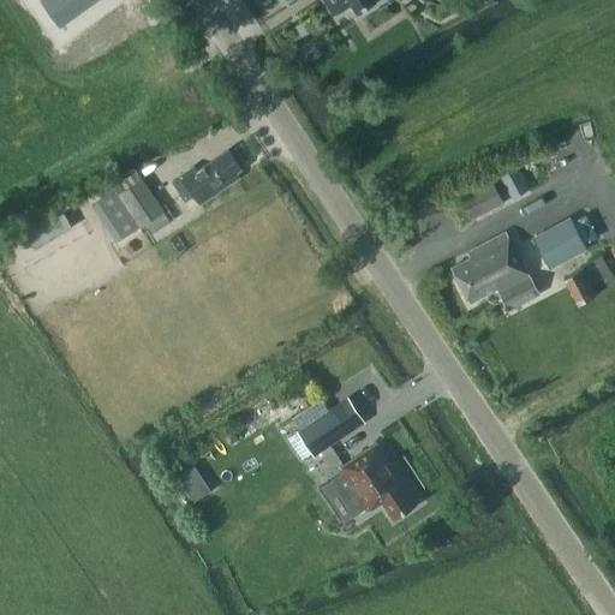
[(49,0),(49,1),(66,24),(99,0),(49,0)]
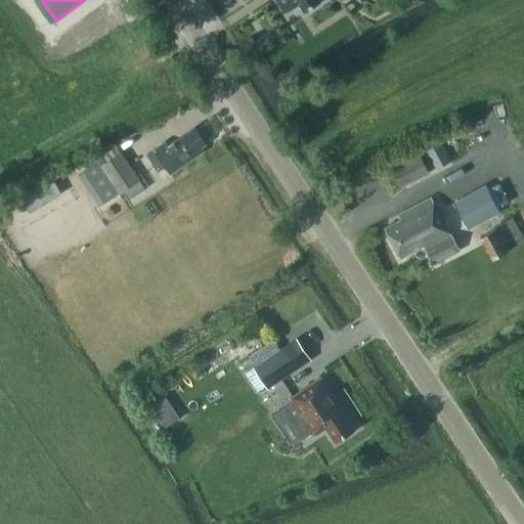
[(274,0),(286,16),(300,6),(305,13),(320,4),(317,0),(274,0)]
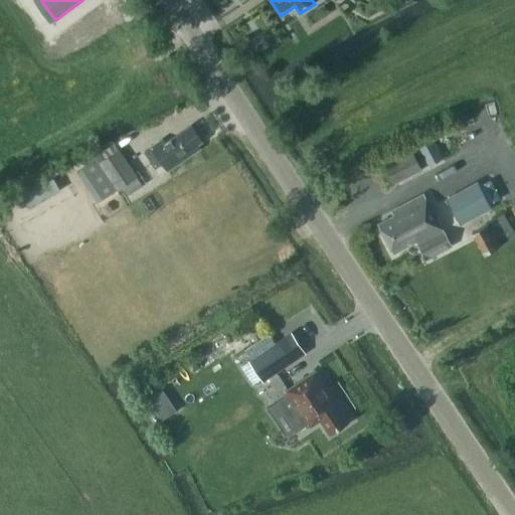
[(191,126),(165,144),(162,140),(145,151),(156,167),(172,157),(177,163),(199,148),(197,144),(201,141),(191,126)]
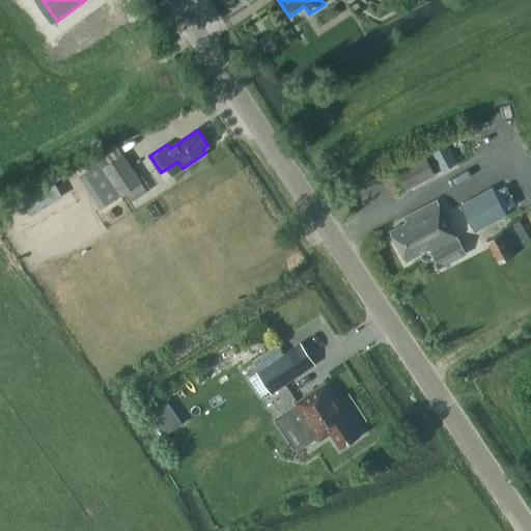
[(429,149),(441,170),(456,163),(445,141),(429,149)]
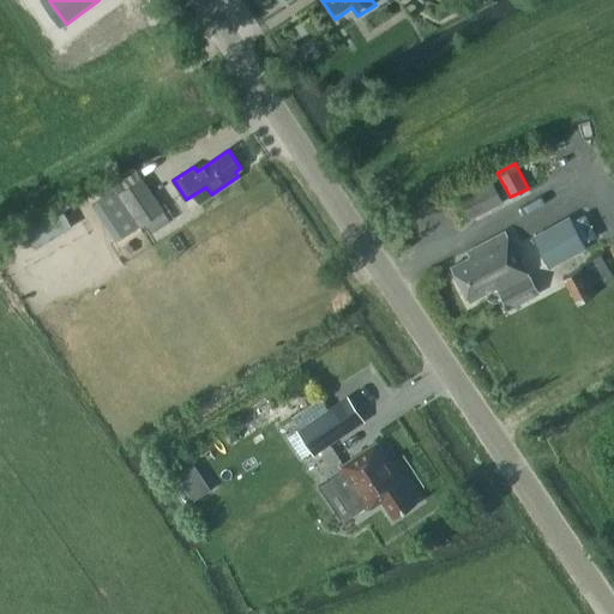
[(458,197),(470,220),(504,202),(491,179),(458,197)]
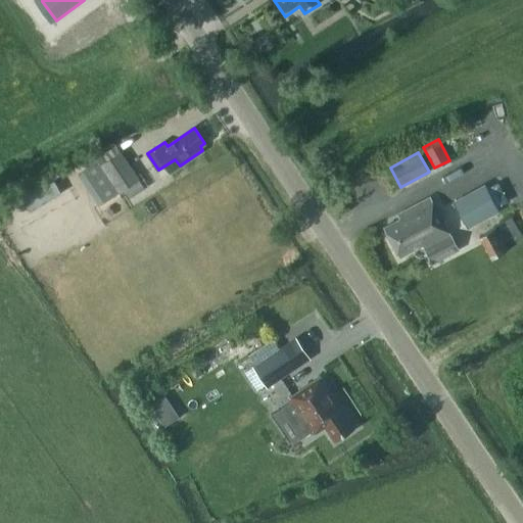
[(120,153),(101,165),(119,193),(123,190),(138,181),(120,153)]
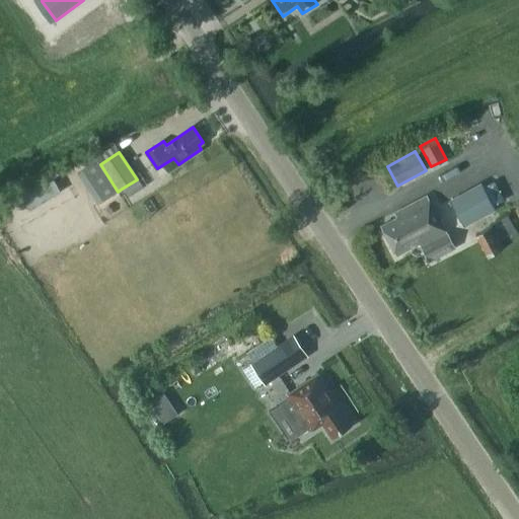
[(97,159),(84,167),(105,200),(118,192),(100,164),(97,159)]
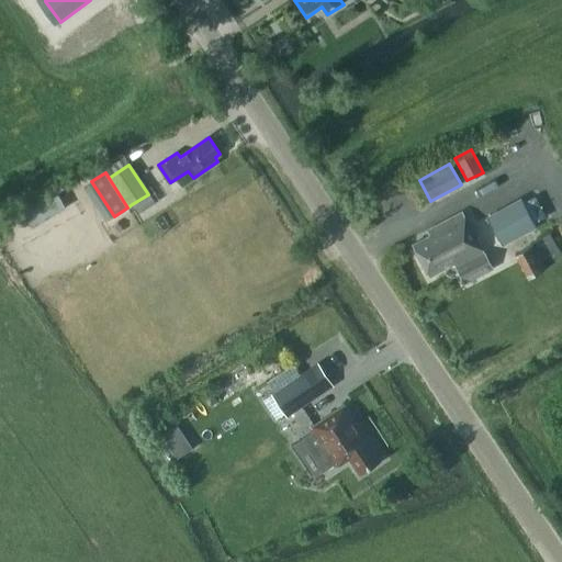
[(490,217),(502,242),(520,232),(521,234),(537,226),(521,200),(490,217)]
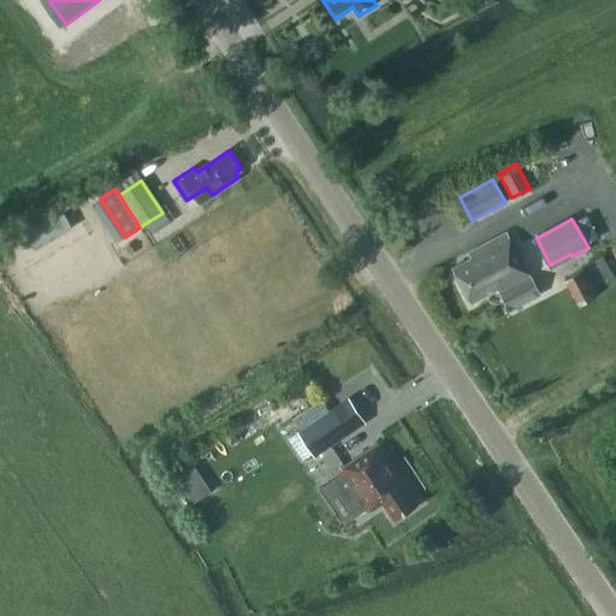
[(471,303),(497,289),(509,311),(539,294),(505,231),(467,253),(471,258),(451,267),(471,303)]
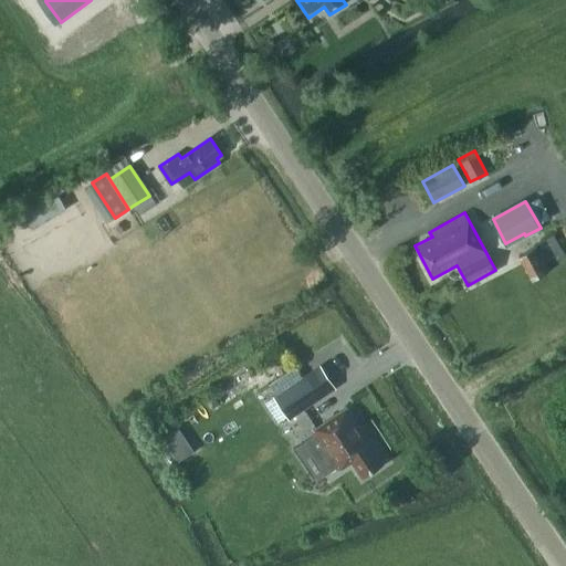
[(565,259),(565,257),(553,234),(517,255),(532,279),(565,259)]
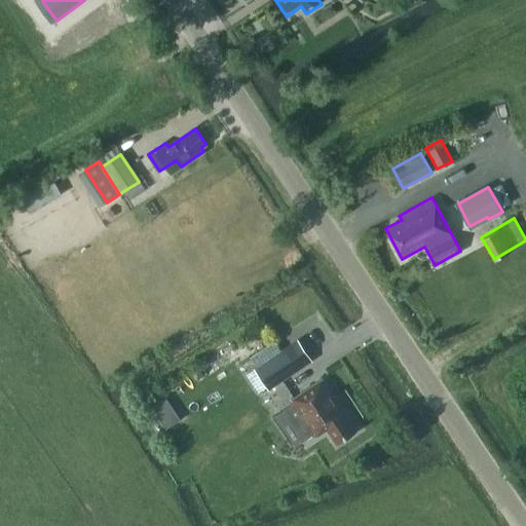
[(256,369),(269,389),(313,361),(292,329),(250,358),(257,368),(256,369)]
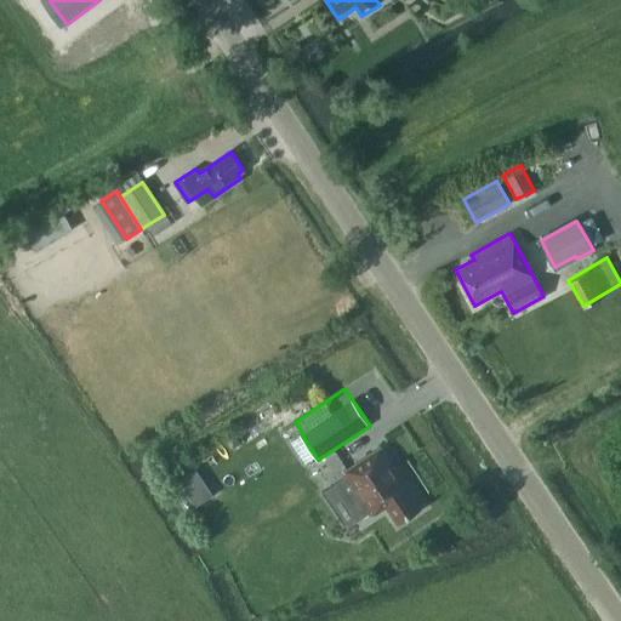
[(371,518),(386,508),(397,524),(421,508),(410,491),(411,491),(382,445),(341,472),(371,518)]
